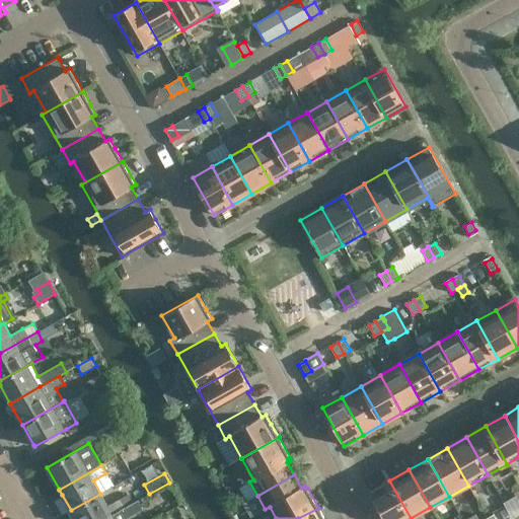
[(409,518),(411,518),(389,480),(370,492),(385,518),(409,518)]
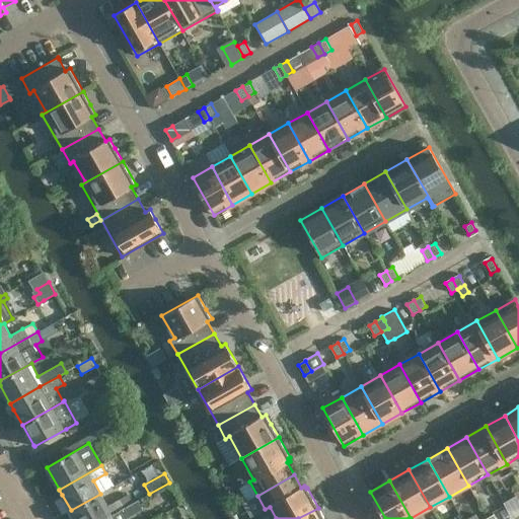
[(107,506),(100,494),(71,510),(75,518),(103,518),(113,514),(130,504),(125,496),(107,506)]
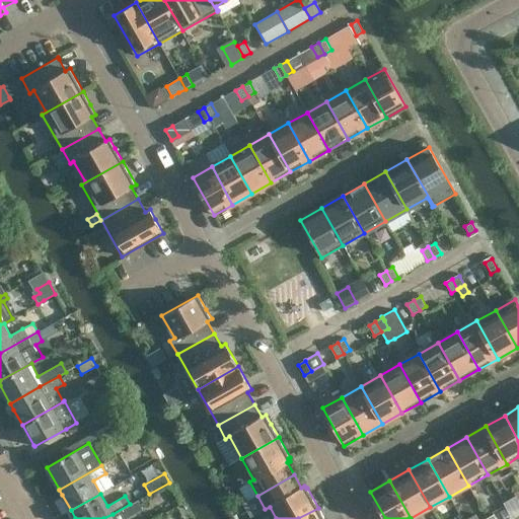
[(130,504),(113,514),(103,518),(126,518),(143,509),(137,500),(130,504)]
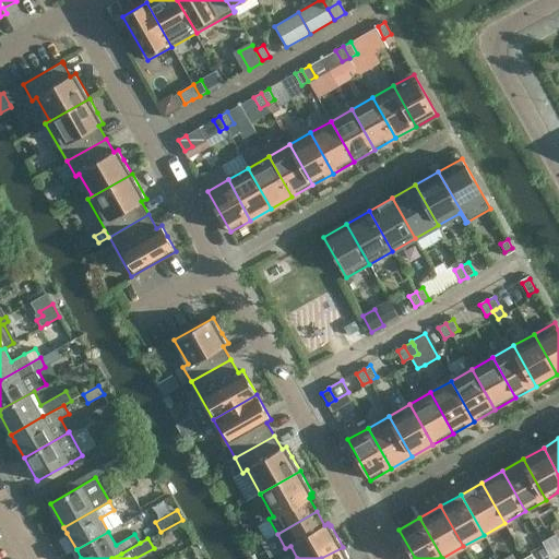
[(349,558),(343,547),(321,558),(349,558)]
